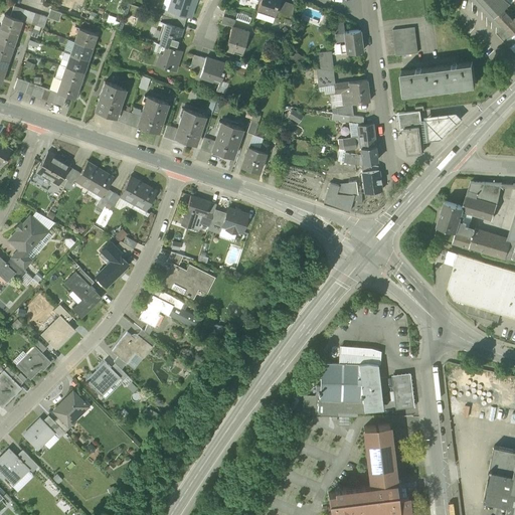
[(186,16),(187,16),(189,10),(192,11),(195,0),(174,0),(171,11),(175,12),(186,16)]
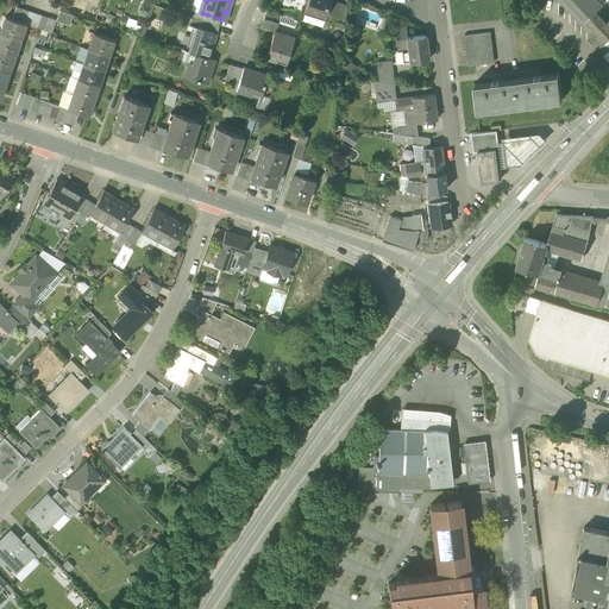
[(330,0),(307,0),(307,2),(305,11),(325,17),(326,14),(331,0),(330,0)]
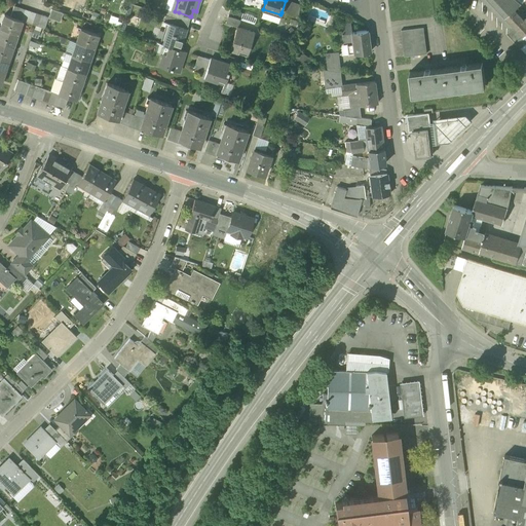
[(506,34),(521,48),(525,43),(525,41),(522,37),(524,35),(506,16),(490,0),(481,0),(511,31),(506,34)]
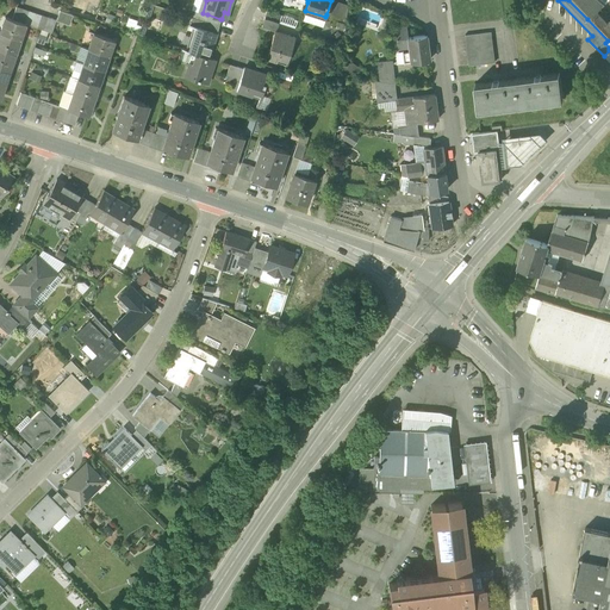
[(568,0),(587,19),(597,11),(599,8),(605,2),(603,0),(568,0)]
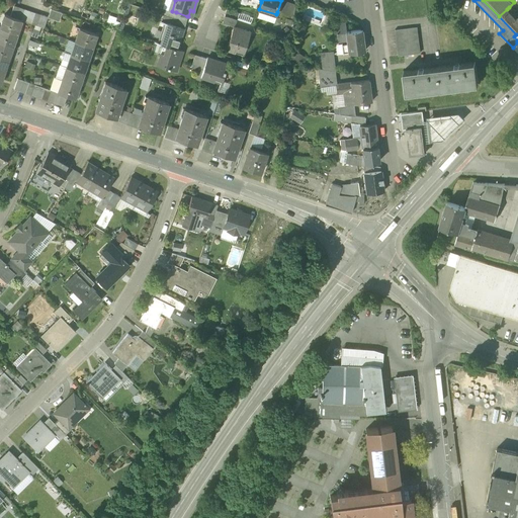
[(279,12),(285,14),(289,3),(283,1),(279,12)]
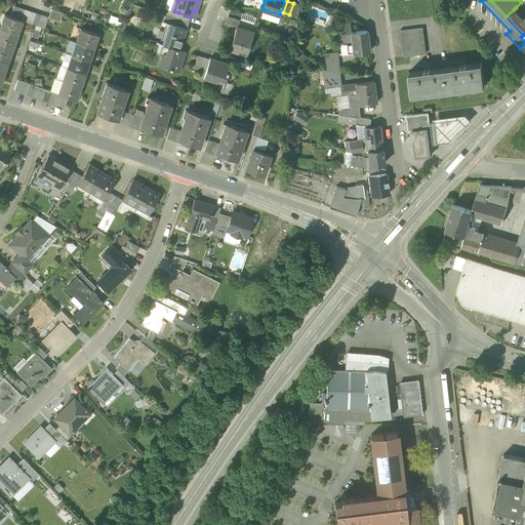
[(298,4),(293,3),(289,14),(297,17),(298,4)]
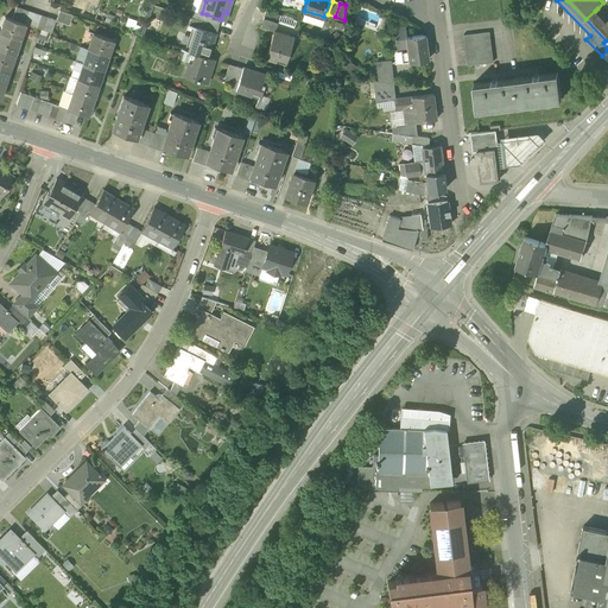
[(12,19),(19,21),(23,8),(17,6),(12,19)]
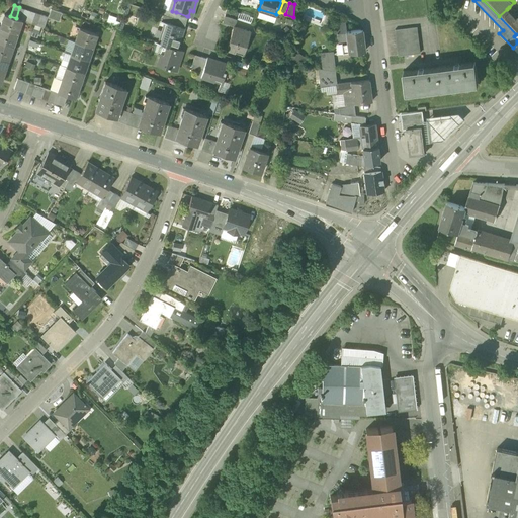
[(16,18),(21,20),(25,9),(19,7),(16,18)]
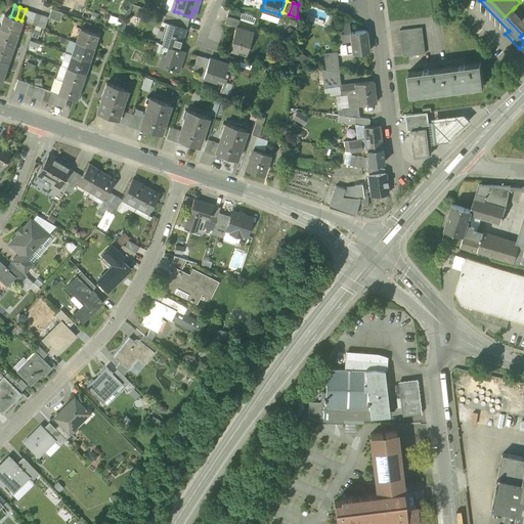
[(23,20),(27,22),(31,11),(26,9),(22,20),(23,20)]
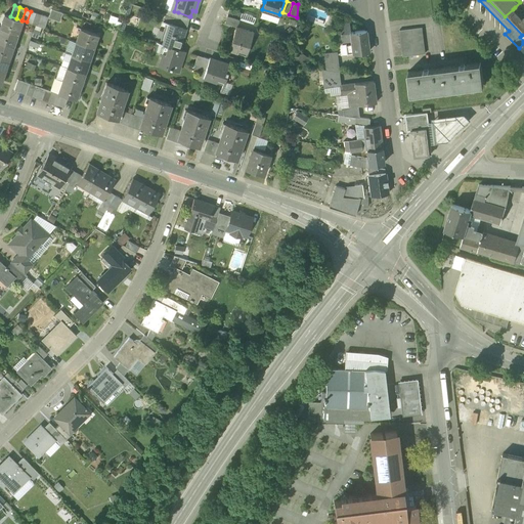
[(48,17),(63,23),(66,14),(51,9),(48,17)]
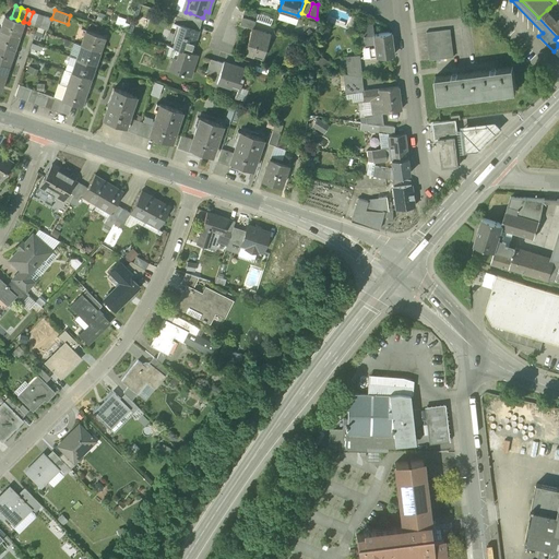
[(245,10),(242,16),(256,21),(258,14),(245,10)]
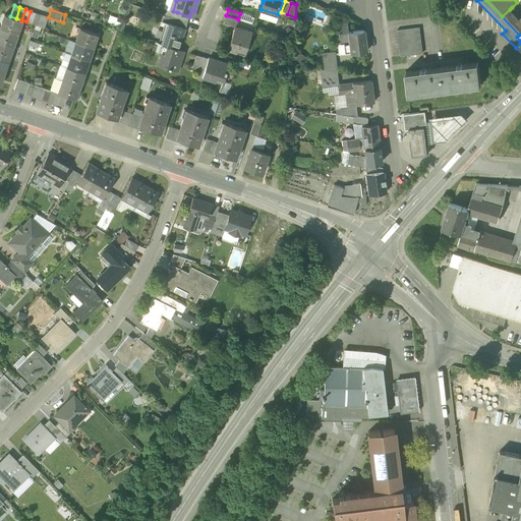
[(277,18),(278,14),(261,9),(259,12),(277,18)]
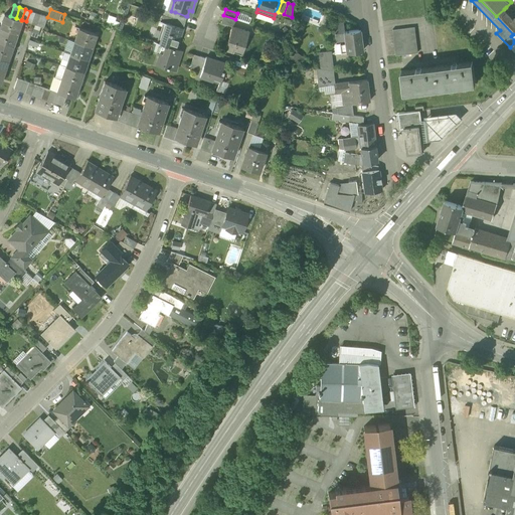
[(514,16),(513,18),(506,11),(504,9),(496,16),(513,34),(513,35),(514,32),(514,16)]
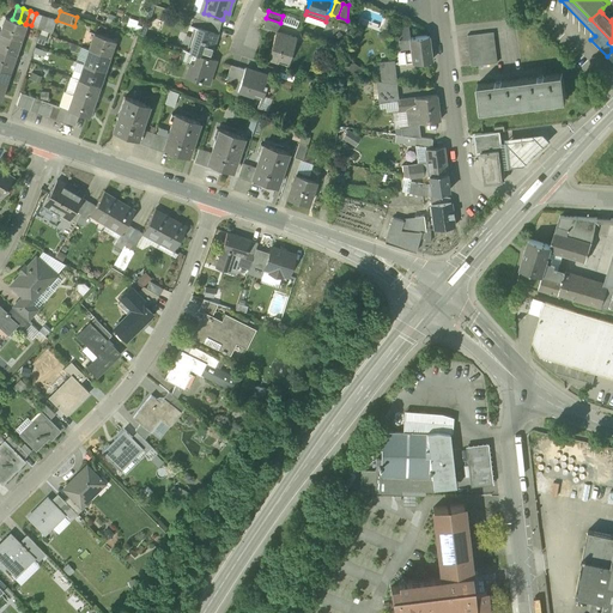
[(612,19),(605,11),(602,13),(611,22),(612,19)]
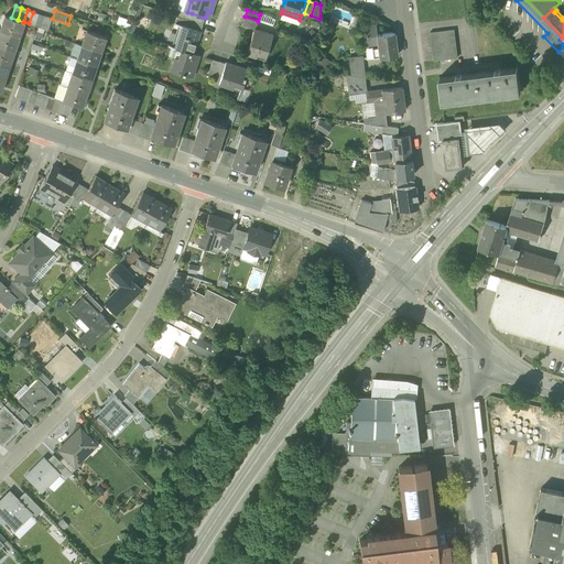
[(29,23),(35,25),(39,14),(33,12),(29,23)]
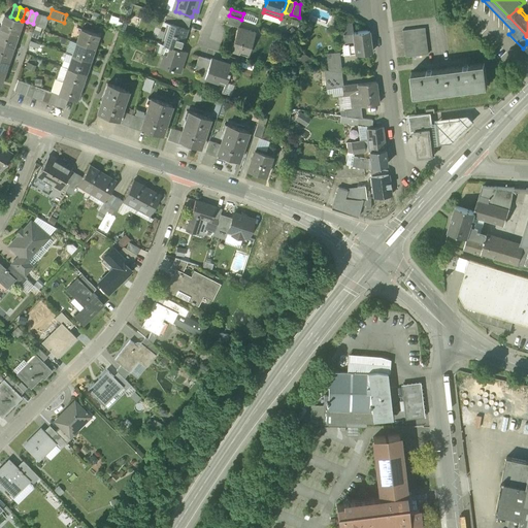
[(179,12),(177,19),(189,23),(191,17),(179,12)]
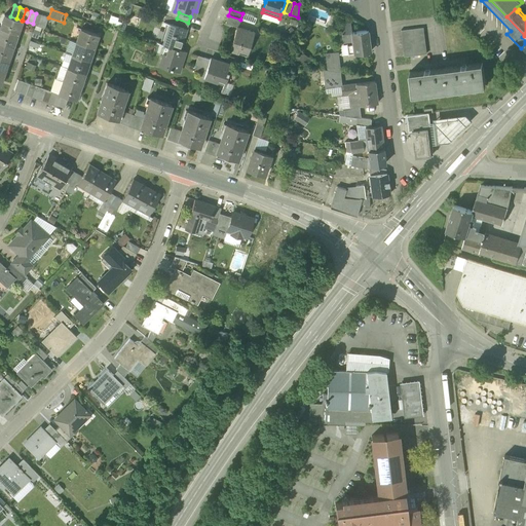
[(42,14),(36,13),(33,24),(35,25),(38,26),(42,14)]
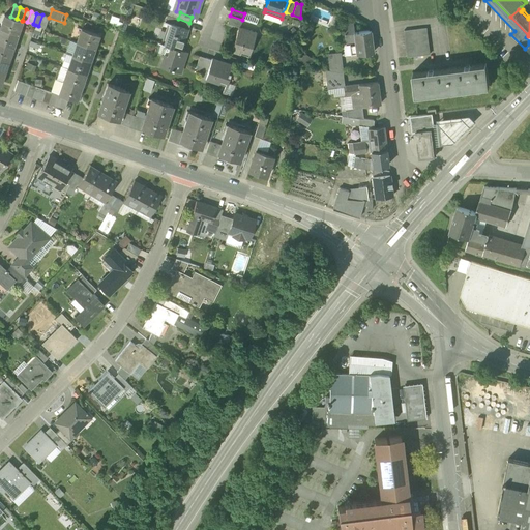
[(4,15),(0,26),(0,86),(5,72),(9,60),(13,47),(18,34),(23,21),(22,21),(17,19),(10,17),(4,15)]
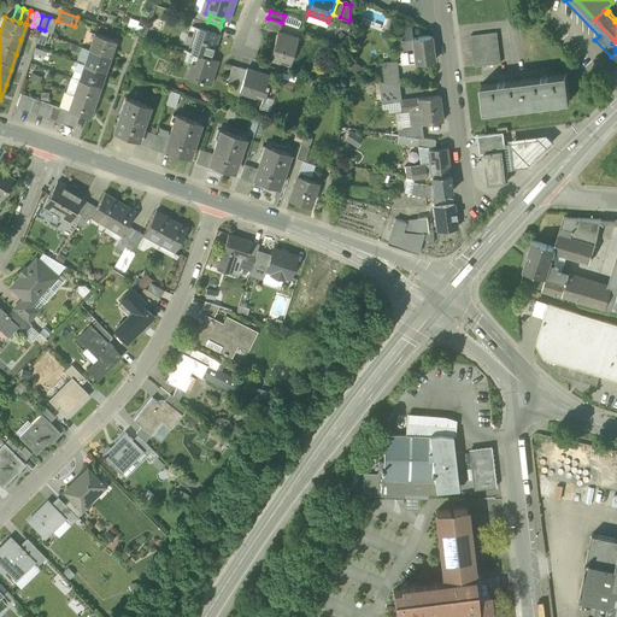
[(45,30),(52,33),(57,21),(50,18),(45,30)]
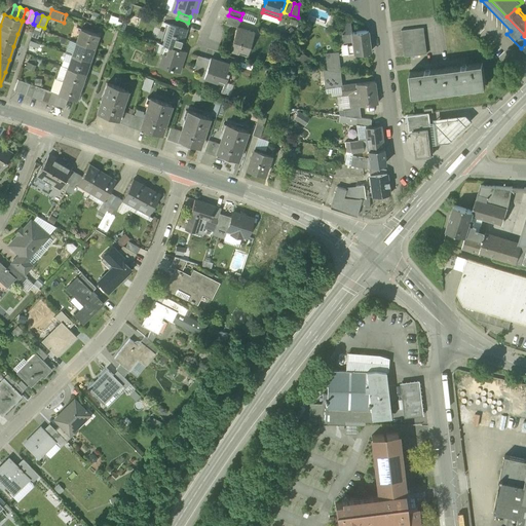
[(237,27),(240,20),(228,15),(225,24),(237,27)]
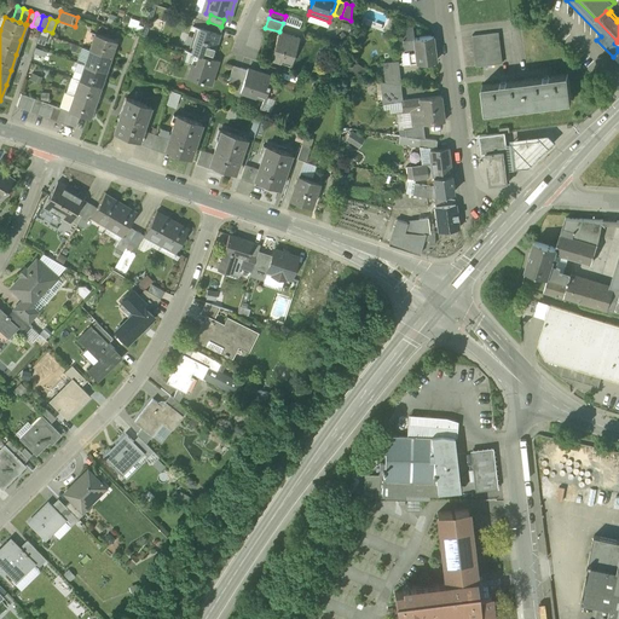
[(219,34),(221,27),(208,22),(206,29),(219,34)]
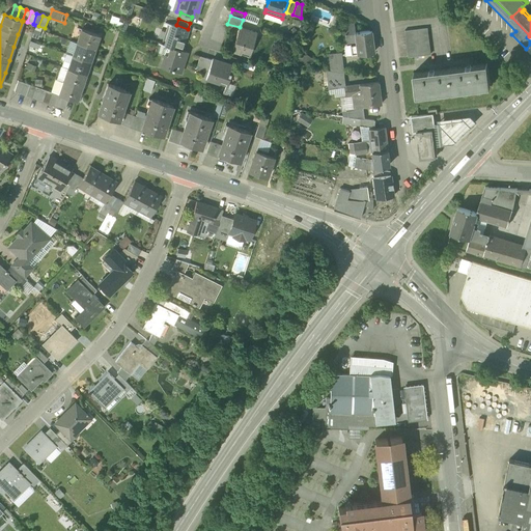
[(169,23),(162,44),(168,46),(182,50),(188,29),(176,25),(169,23)]
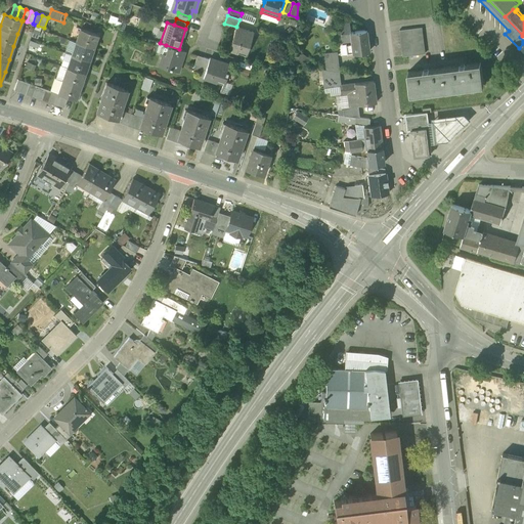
[(339,27),(341,42),(351,41),(349,33),(350,32),(349,26),(339,27)]
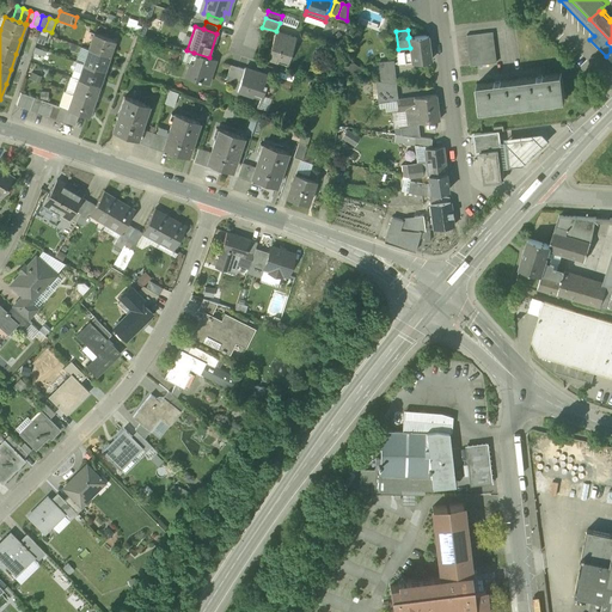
[(466,35),(470,66),(496,62),(493,32),(466,35)]
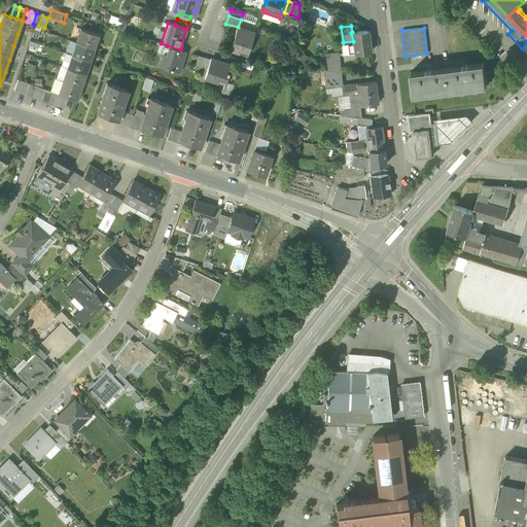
[(80,29),(76,42),(72,55),(67,68),(63,80),(59,94),(63,95),(68,97),(76,100),(81,86),(85,74),(90,61),(94,48),(99,35),(80,29)]
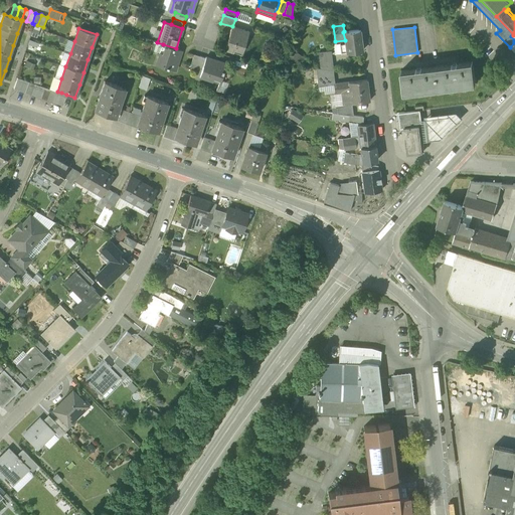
[(225,48),(241,54),(247,35),(231,29),(225,48)]
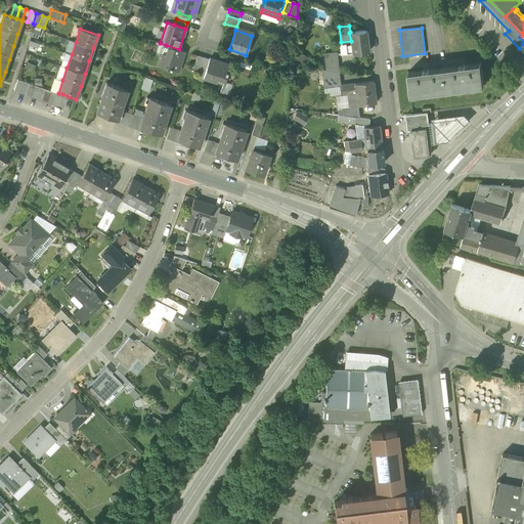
[(346,45),(347,54),(352,53),(368,51),(366,31),(350,32),(349,33),(351,41),(351,44),(346,45)]
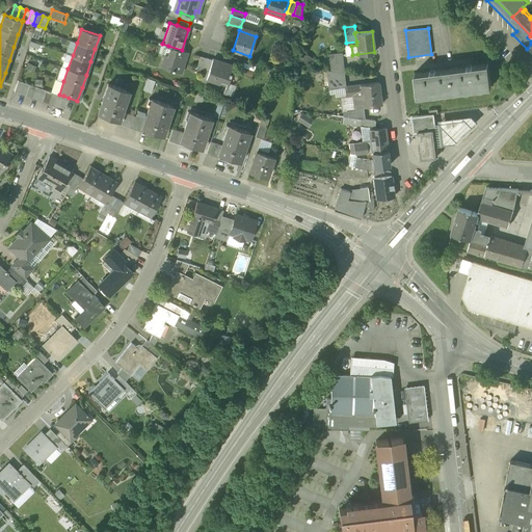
[(156,53),(164,56),(168,46),(162,44),(159,43),(156,53)]
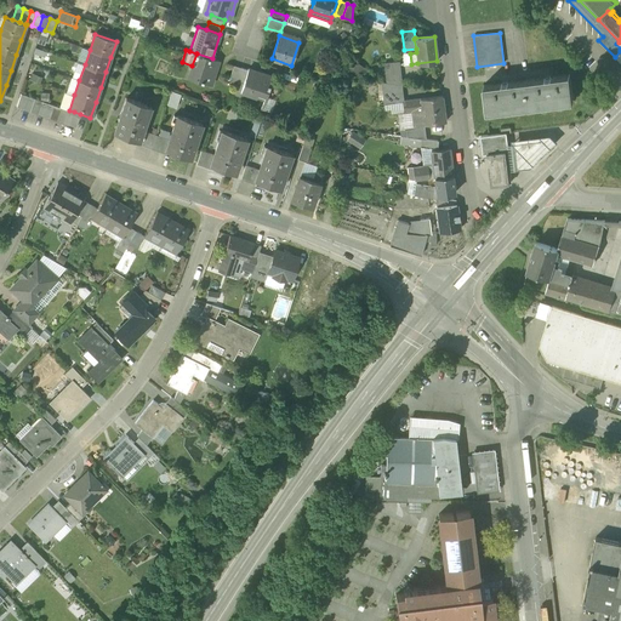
[(212,58),(197,53),(192,66),(188,78),(211,85),(218,61),(212,58)]
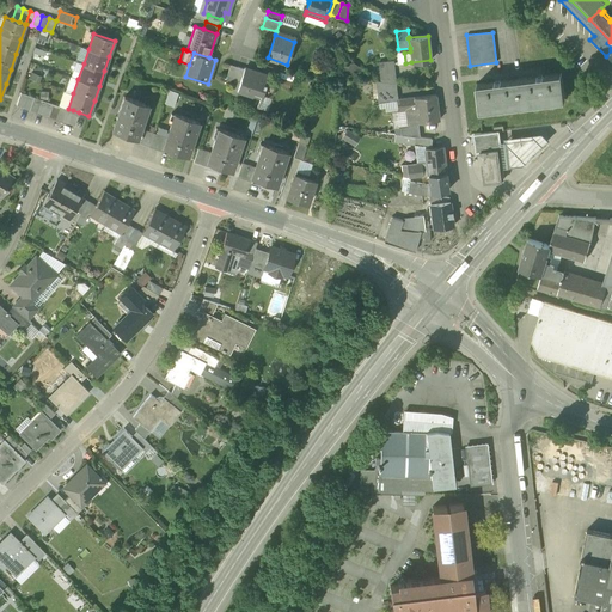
[(379,62),(380,74),(395,73),(393,60),(379,62)]
